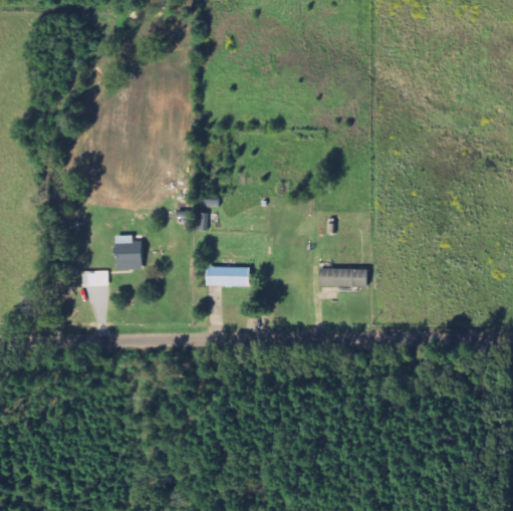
[(209,213),(200,212),(200,230),(208,230),(209,213)]
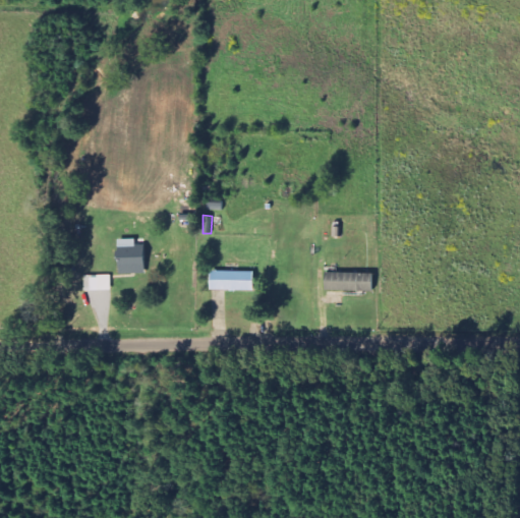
[(116,238),(118,274),(145,273),(143,244),(135,244),(134,237),(116,238)]
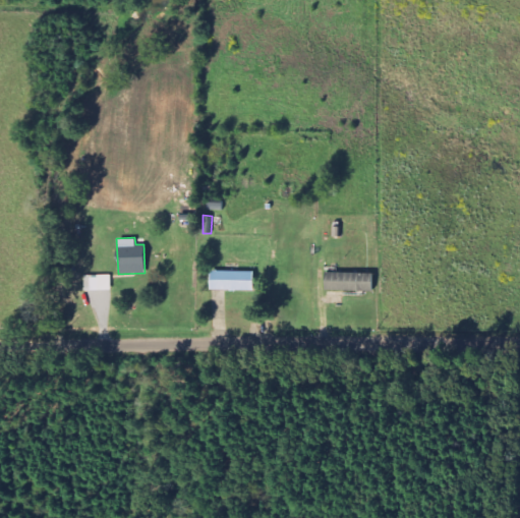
[(251,271),(210,270),(210,289),(251,289),(251,271)]
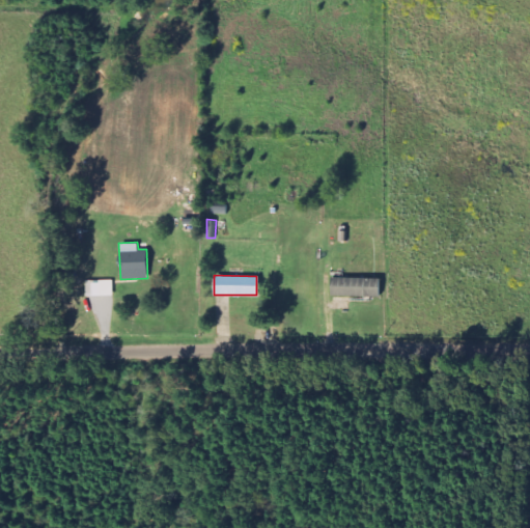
[(329,296),(380,297),(380,278),(329,277),(329,296)]
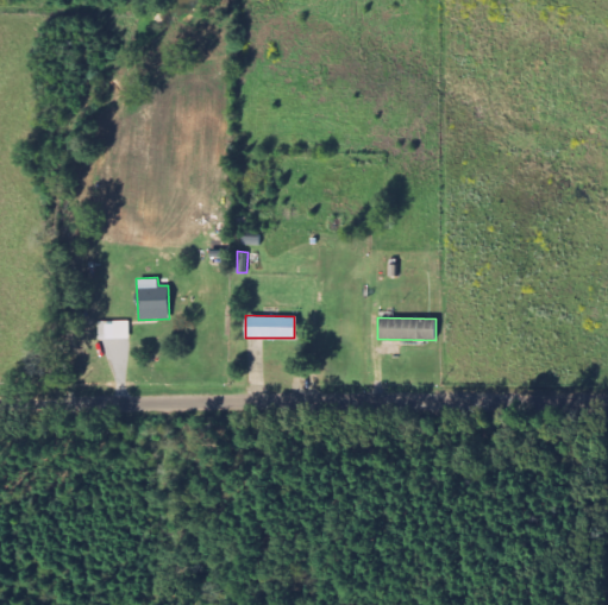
[(98,320),(98,338),(129,338),(129,319),(98,320)]
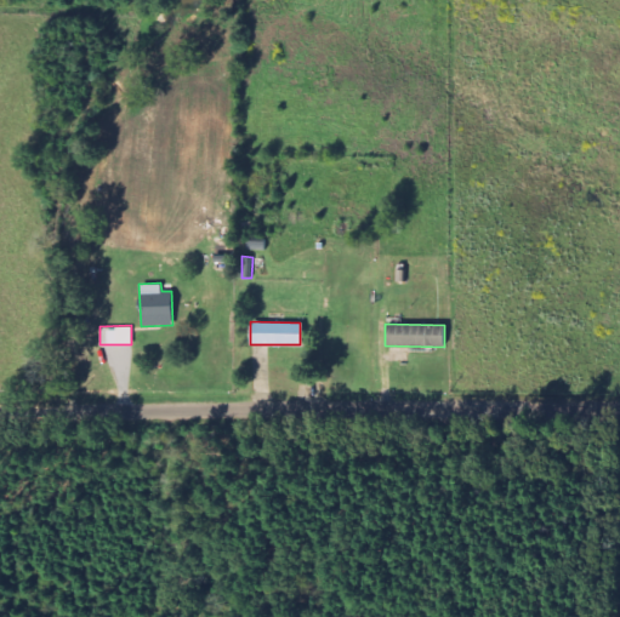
All buildings are outlined.
